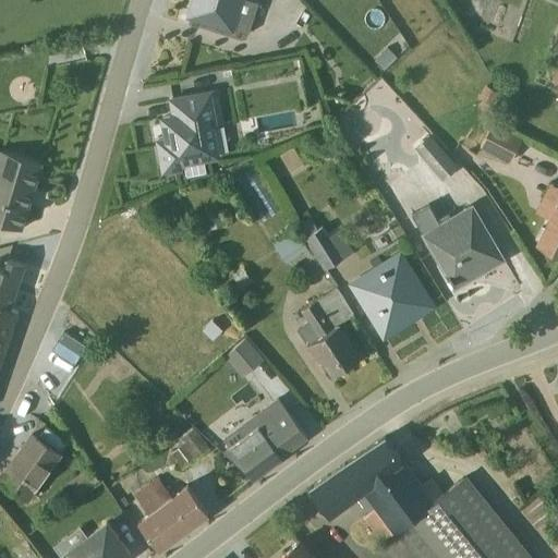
[(192,0),(187,16),(192,17),(232,31),(233,29),(247,34),(256,3),(244,0),(192,0)]
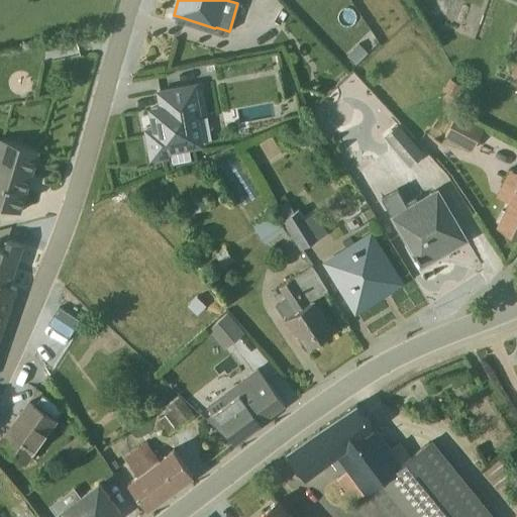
[(516,28),(513,35),(507,50),(512,52),(516,55),(516,58),(511,74),(516,76),(516,28)]
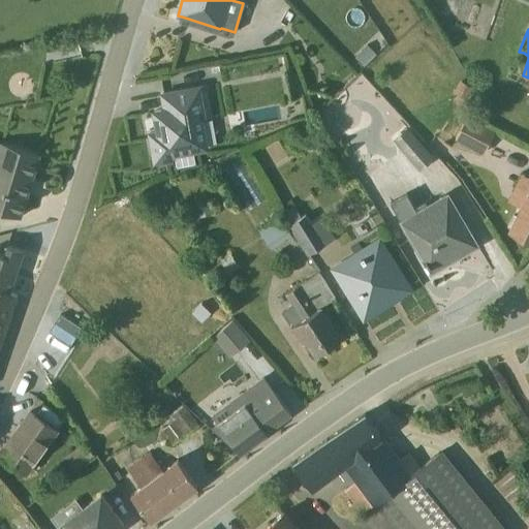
[(457,83),(452,94),(453,94),(466,100),(471,89),(457,83)]
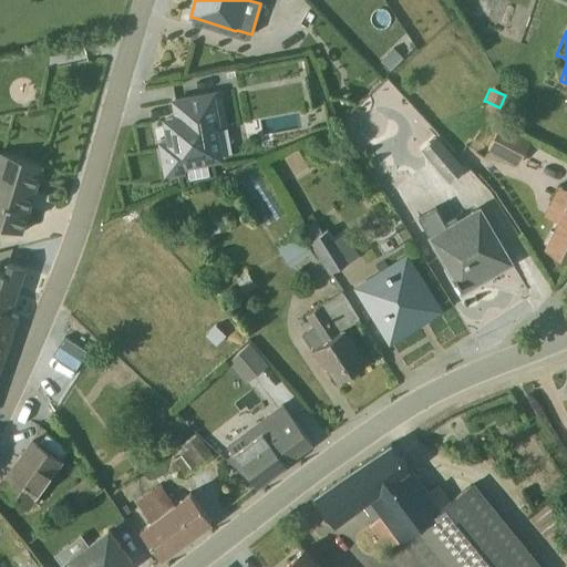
[(227,125),(220,93),(172,102),(175,119),(163,121),(167,142),(158,144),(164,175),(184,172),(183,168),(223,162),(217,129),(226,126),(227,125)]
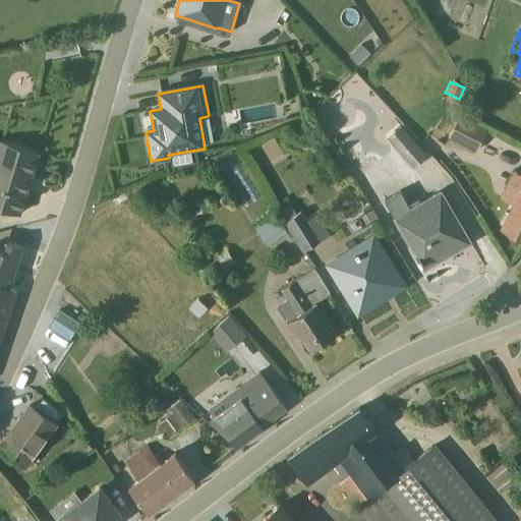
[(459,115),(446,137),(473,153),(486,129),(459,115)]
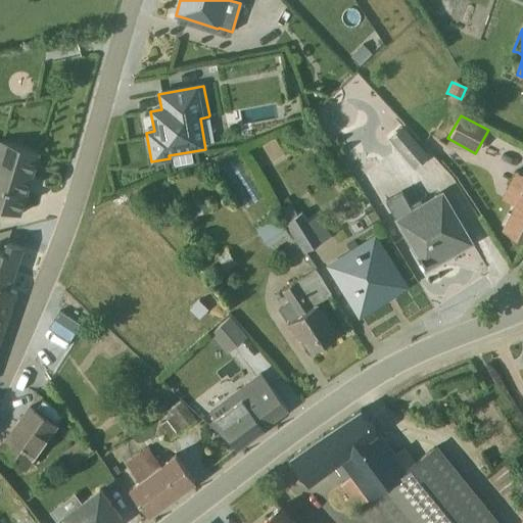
[(428,156),(401,127),(387,139),(414,170),(428,156)]
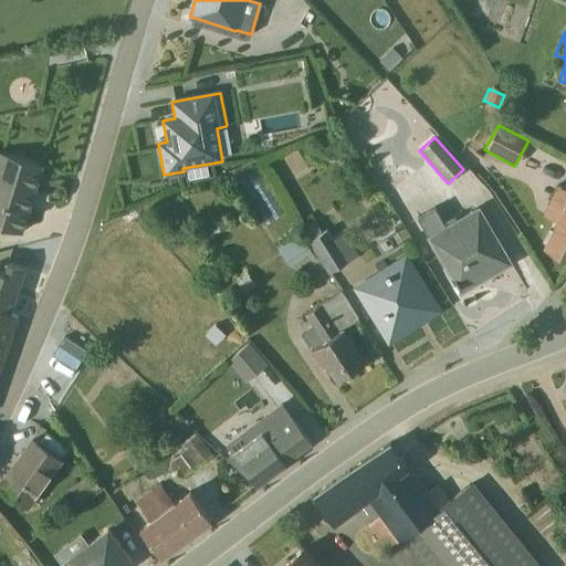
[(0,227),(19,233),(40,166),(0,154),(0,227)]
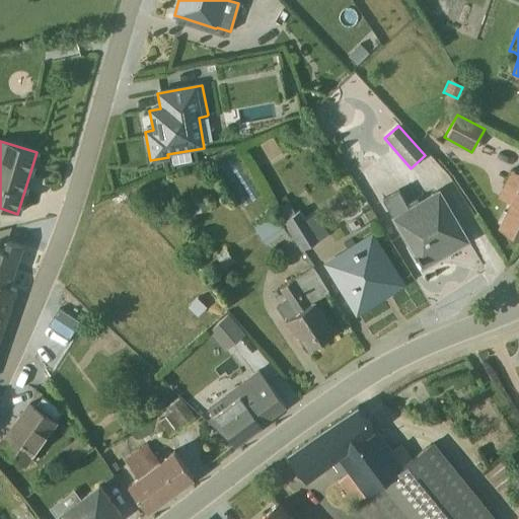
[(497,226),(518,237),(518,175),(510,171),(497,199),(508,204),(497,226)]
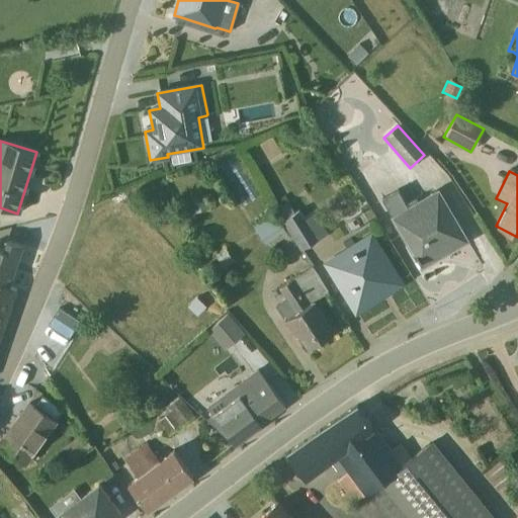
[(397,190),(380,199),(391,216),(389,217),(417,263),(442,249),(444,253),(465,241),(435,189),(417,200),(415,197),(404,203),(397,190)]
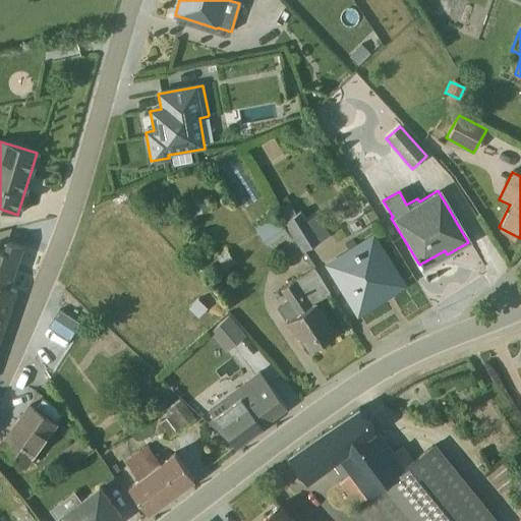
[(289,205),(277,212),(301,251),(329,235),(315,215),(305,221),(299,212),(295,215),(289,205)]
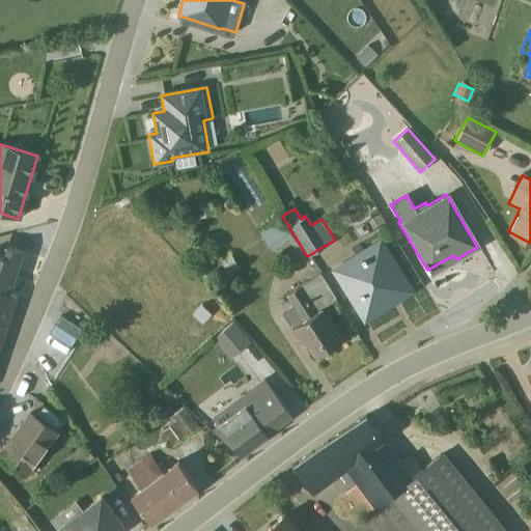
[(289,238),(278,219),(257,232),(270,251),(289,238)]
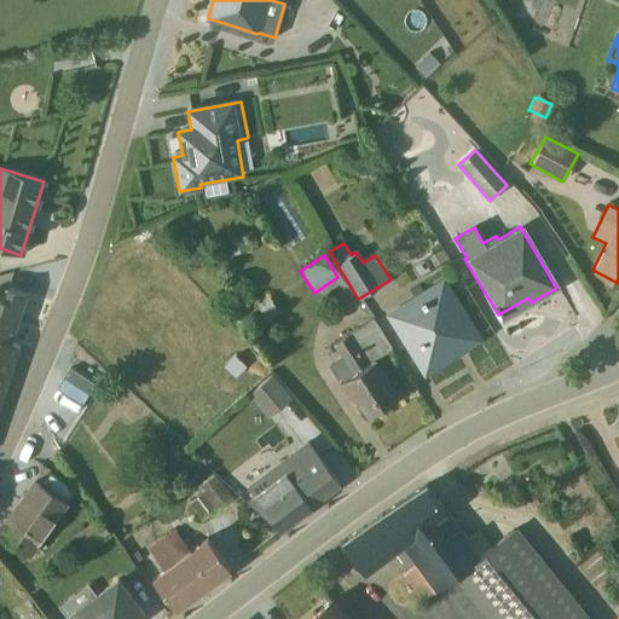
[(462,351),(479,340),(440,279),(386,312),(386,313),(422,371),(461,348),(462,351)]
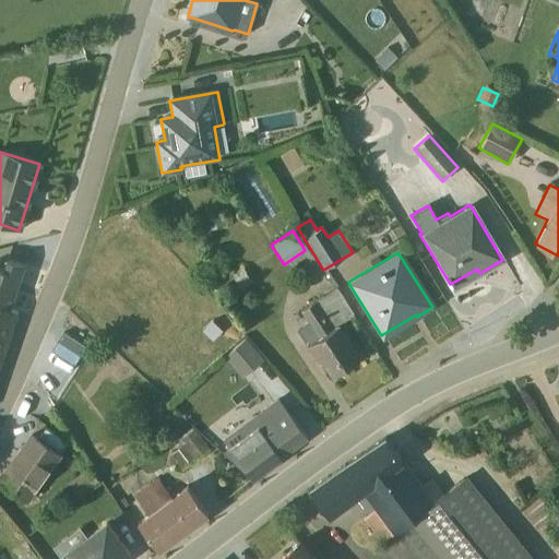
[(0,307),(9,310),(23,266),(23,265),(6,260),(2,271),(0,270),(0,307)]
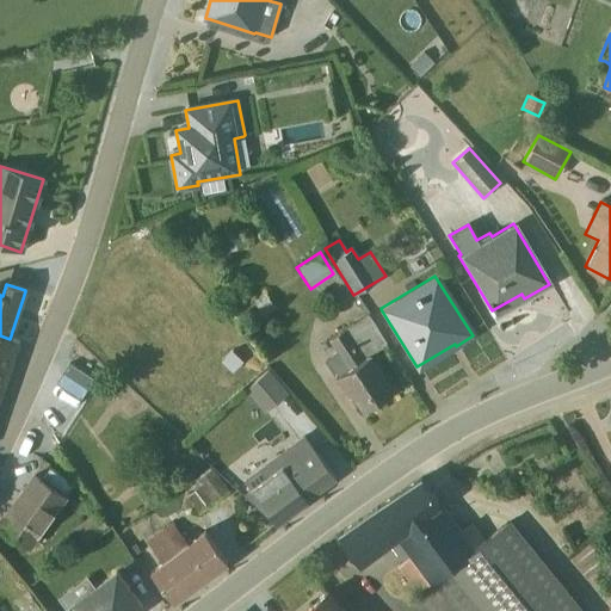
[(275,309),(264,292),(253,301),(263,318),(275,309)]
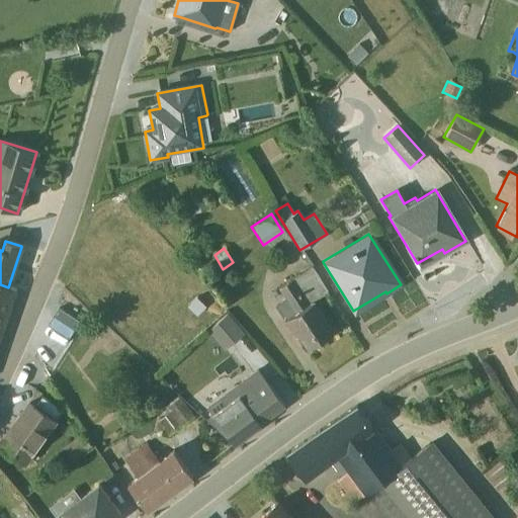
[(298,333),(308,347),(332,331),(313,303),(327,294),(310,267),(277,289),(284,299),(274,307),(293,336),(298,333)]
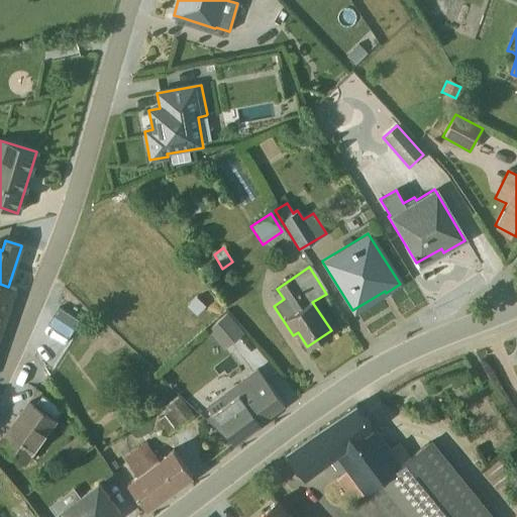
[(8,287),(0,284),(0,333),(16,290),(8,287)]
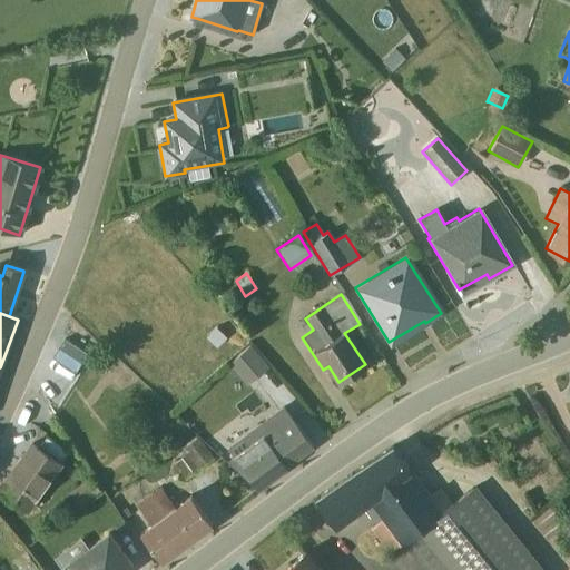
[(205,336),(215,347),(225,337),(215,327),(205,336)]
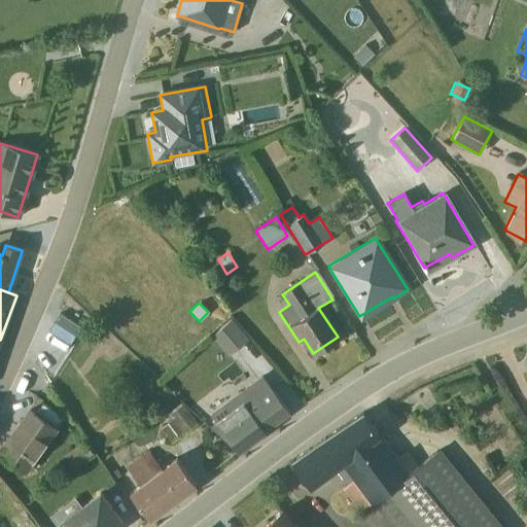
[(231,321),(212,336),(219,345),(225,341),(233,350),(245,340),(231,321)]
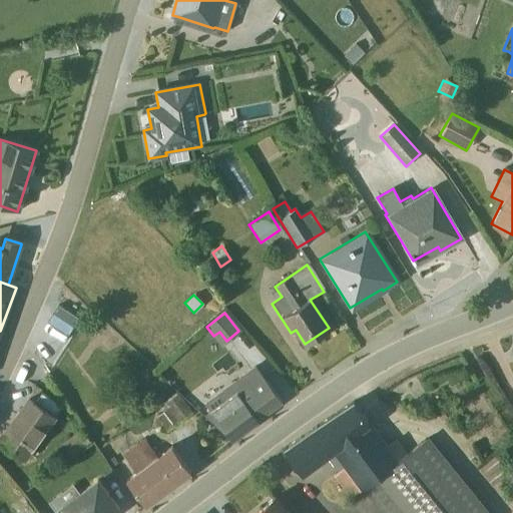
[(230,384),(203,404),(230,439),(258,419),(281,402),(253,367),(230,384)]
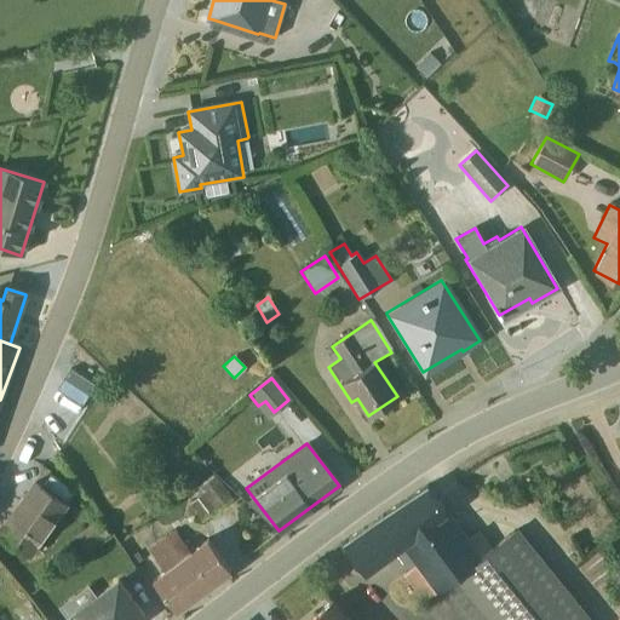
[(40,487),(34,482),(0,529),(0,534),(30,556),(67,506),(64,504),(73,492),(50,475),(40,487)]
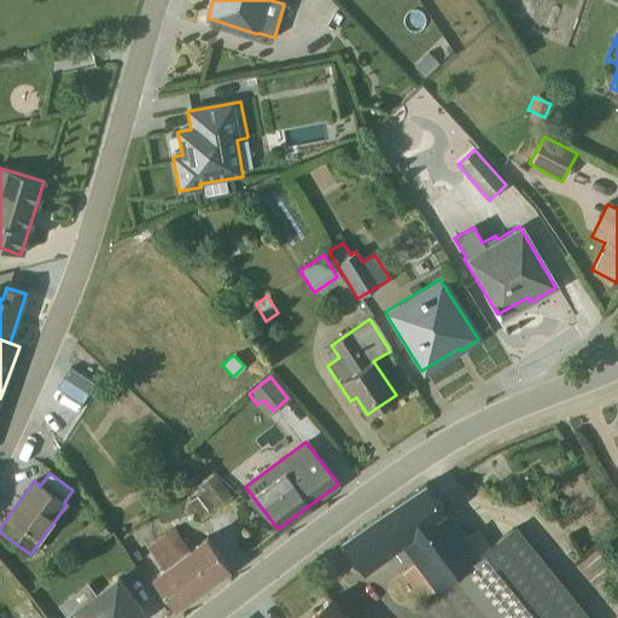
[(231,497),(211,473),(197,484),(202,490),(187,503),(200,520),(231,497)]
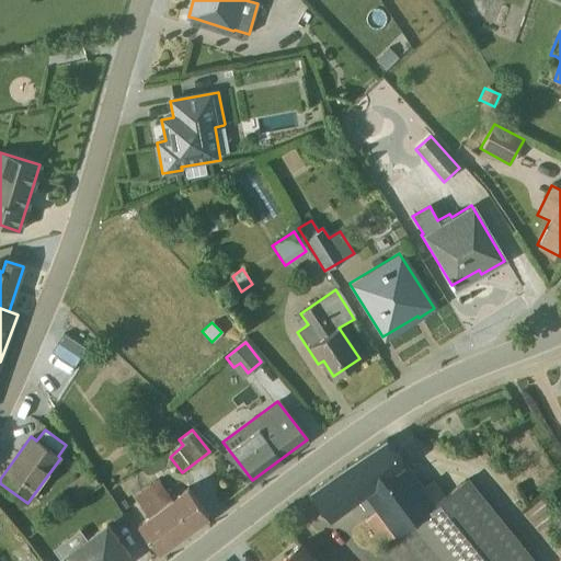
[(534,560),(467,478),(445,495),(432,480),(423,488),(385,439),(350,462),(345,466),(416,560),(534,560)]
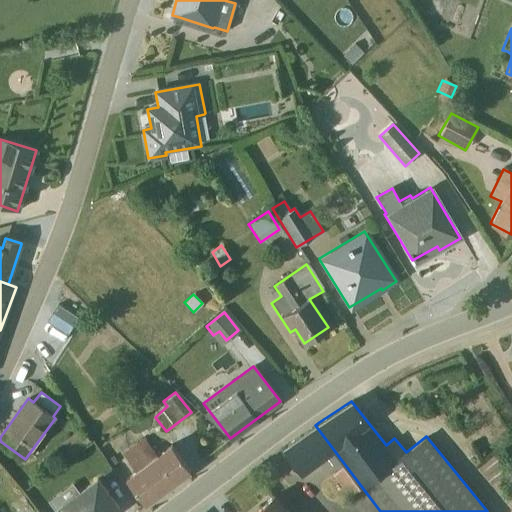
[(315,425),(282,448),(301,474),(325,457),(336,471),(331,475),(348,498),(362,488),(315,425)]
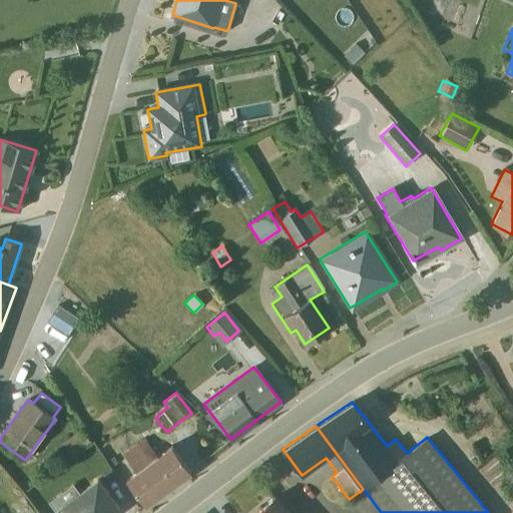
[(142,440),(122,455),(134,472),(125,479),(144,505),(189,472),(169,446),(155,457),(142,440)]
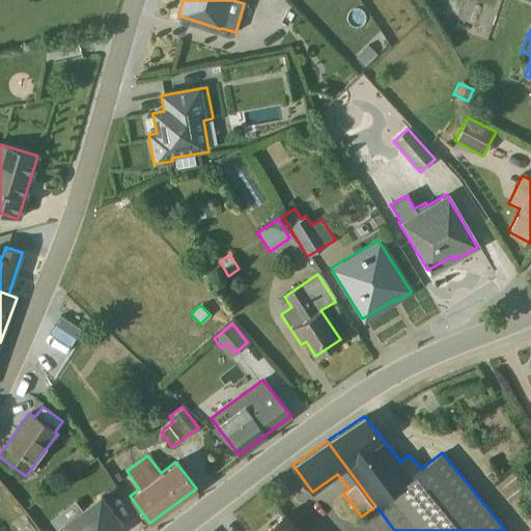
[(525,490),(511,473),(494,487),(507,504),(525,490)]
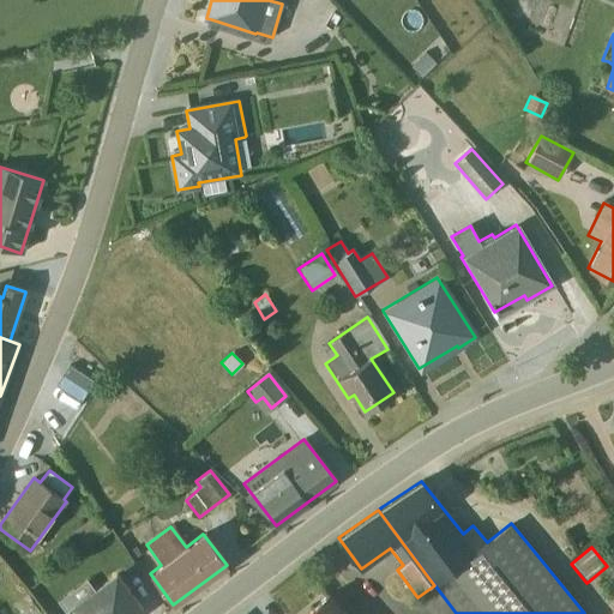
[(134,613),(140,609),(114,573),(72,606),(78,613),(134,613)]
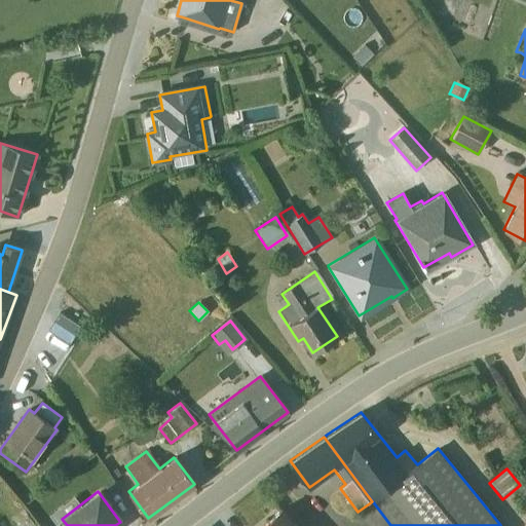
[(294,525),(280,510),(260,525),(294,525)]
